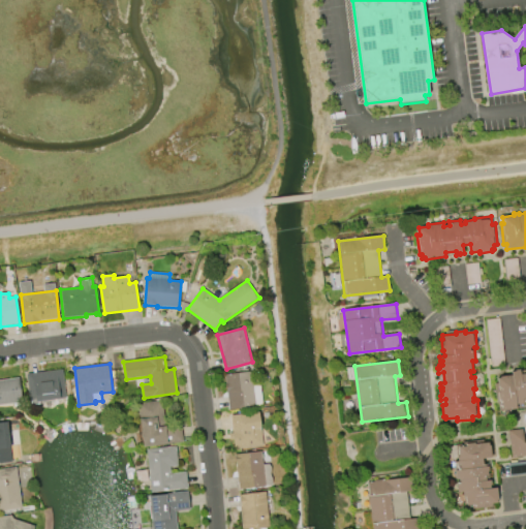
[(28,374),(63,369),(67,398),(40,401),(40,404),(32,405),(32,402),(31,402),(28,374)]
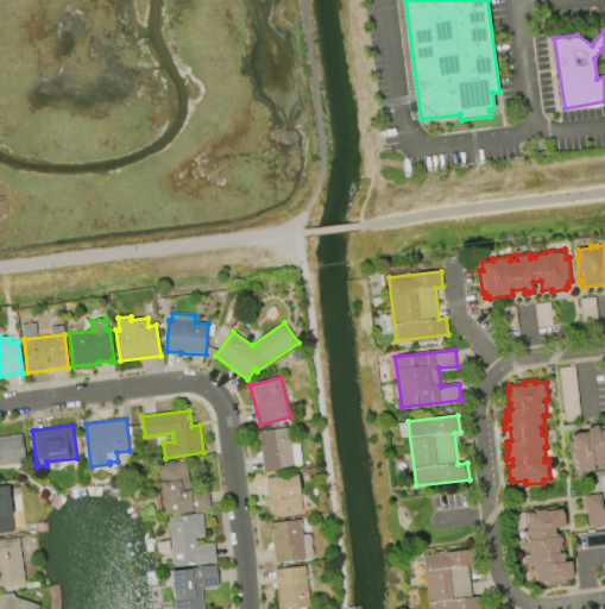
[(577,472),(575,464),(573,464),(571,441),(573,440),(573,434),(577,434),(577,433),(590,431),(590,427),(593,427),(593,425),(599,425),(600,429),(604,428),(604,464),(596,465),(596,470),(577,472)]
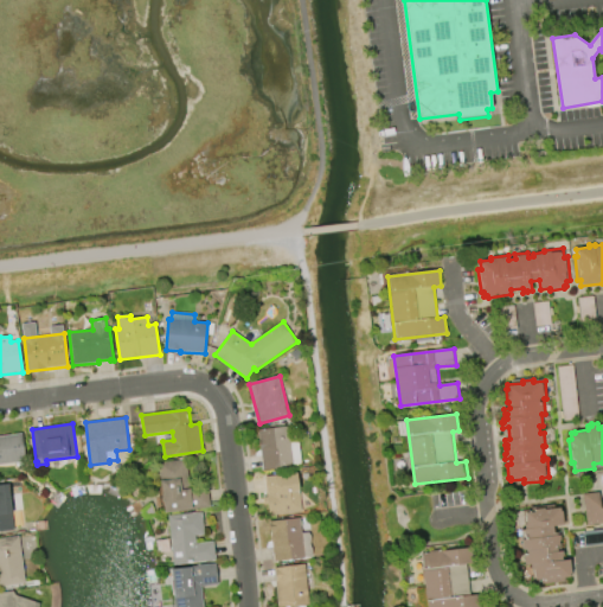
[(258,429),(290,427),(292,441),(299,440),(302,465),(294,466),(294,467),(264,471),(262,451),(261,451),(258,429)]
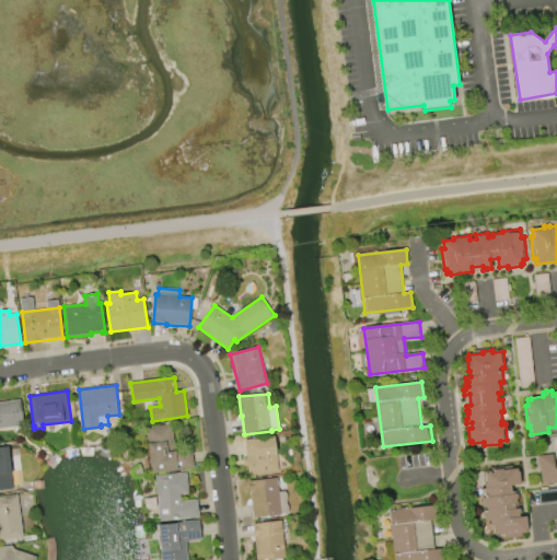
[(0,403),(22,400),(25,426),(0,428),(0,403)]
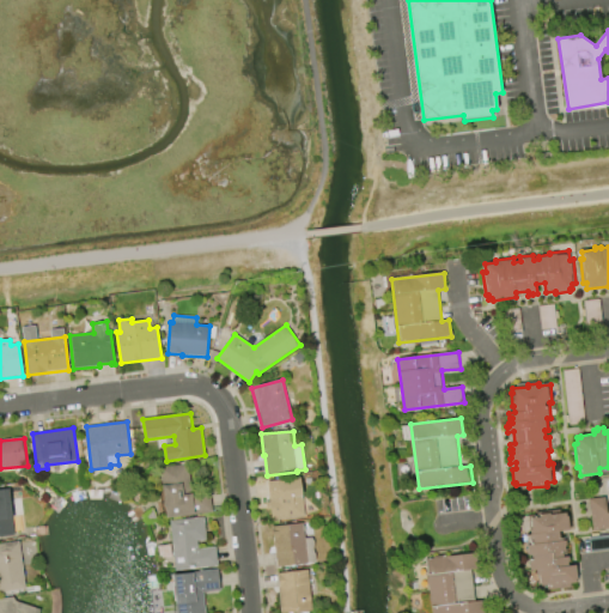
[(159,467),(187,465),(192,495),(211,492),(213,513),(165,519),(159,467)]
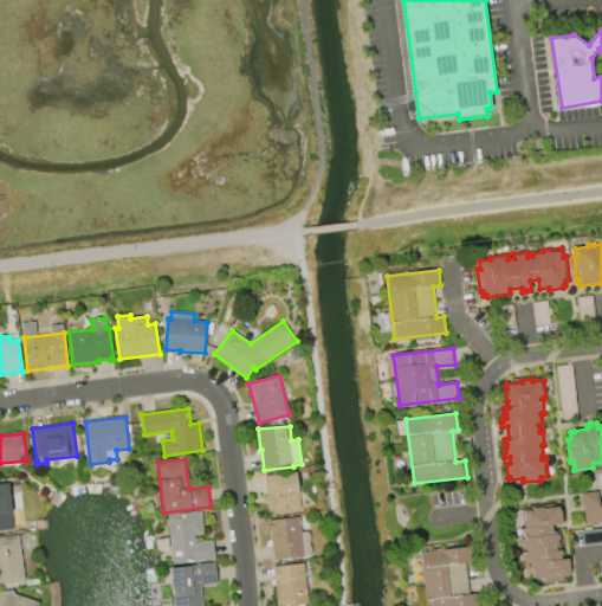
[(302,510),(269,514),(267,503),(264,504),(263,497),(266,496),(264,476),(297,472),(302,510)]
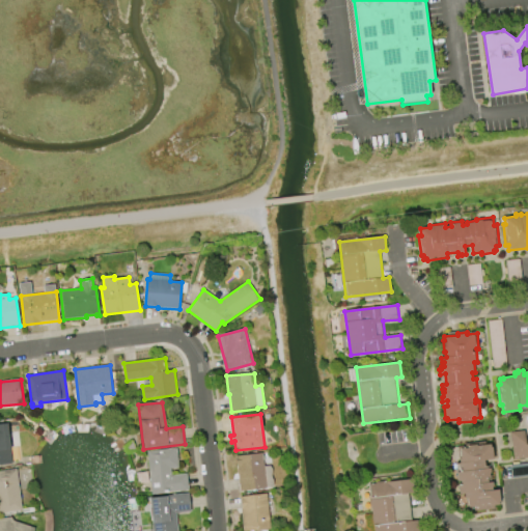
[(0,424),(10,423),(12,448),(11,448),(14,465),(0,466),(0,424)]
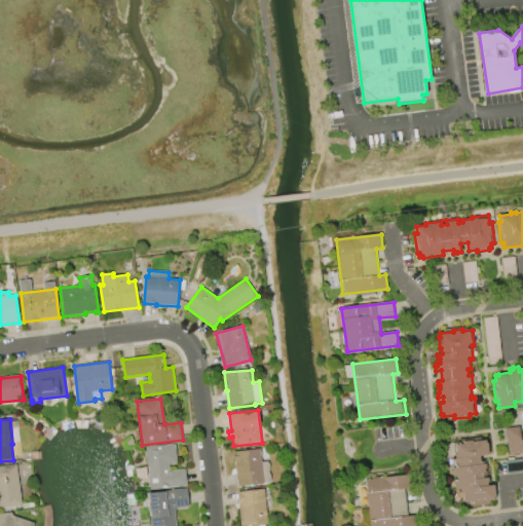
[(522,453),(511,455),(509,428),(521,427),(522,441),(522,453)]
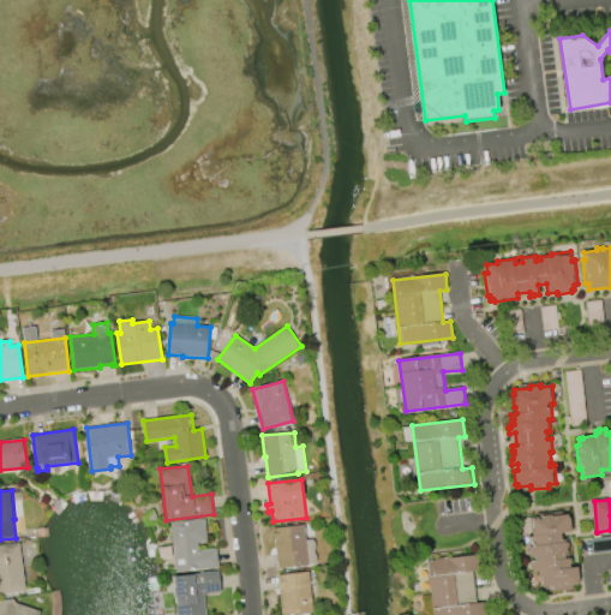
[(579,567),(581,584),(573,585),(573,589),(550,591),(550,587),(541,589),(540,577),(538,577),(538,572),(531,572),(528,545),(531,545),(531,536),(532,536),(532,530),(533,530),(532,519),(543,518),(543,515),(552,514),(552,517),(570,514),(573,532),(562,533),(563,539),(564,539),(564,543),(570,542),(573,567),(579,567)]
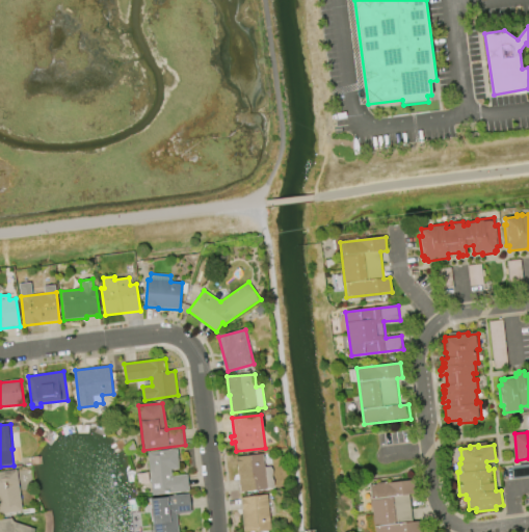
[(154,496),(149,452),(178,449),(180,469),(173,470),(174,476),(189,475),(190,491),(154,496)]
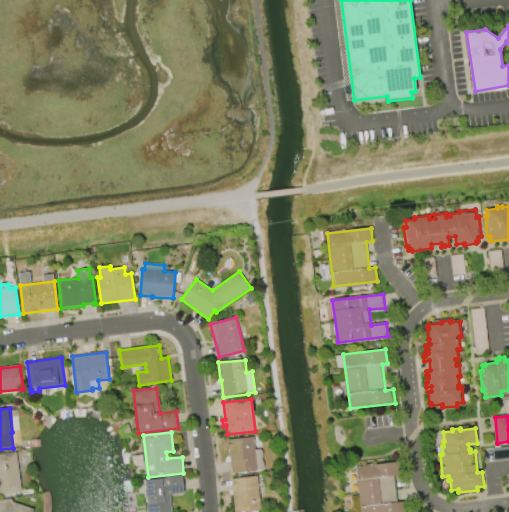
[(233,474),(229,440),(254,437),(258,471),(233,474)]
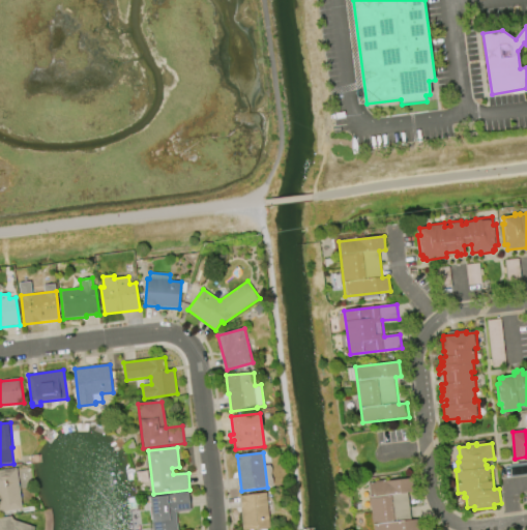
[(0,470),(18,468),(23,509),(17,509),(17,512),(0,513),(0,470)]
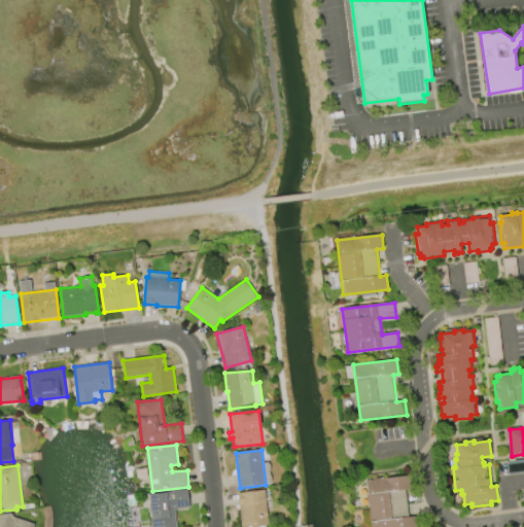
[(418,526),(372,526),(367,481),(412,476),(413,489),(407,490),(410,518),(417,517),(418,526)]
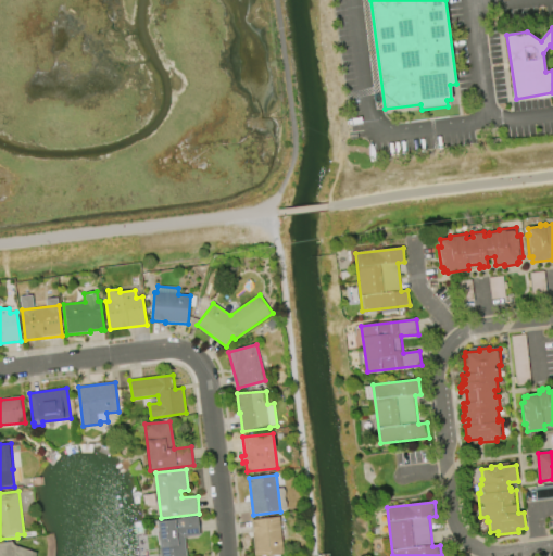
[(186,536),(187,555),(162,555),(161,547),(160,547),(158,520),(199,517),(201,535),(186,536)]
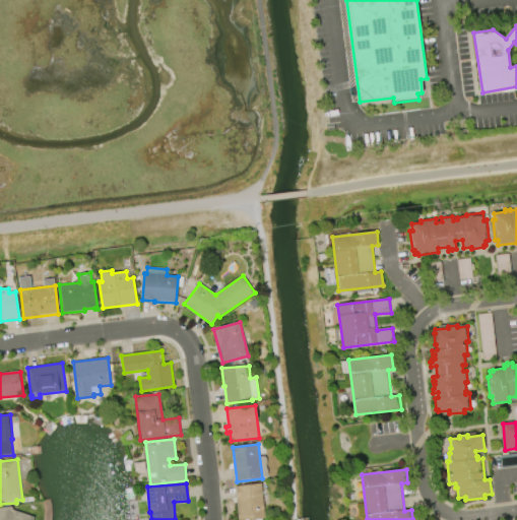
[(240,519),(236,486),(262,483),(266,517),(240,519)]
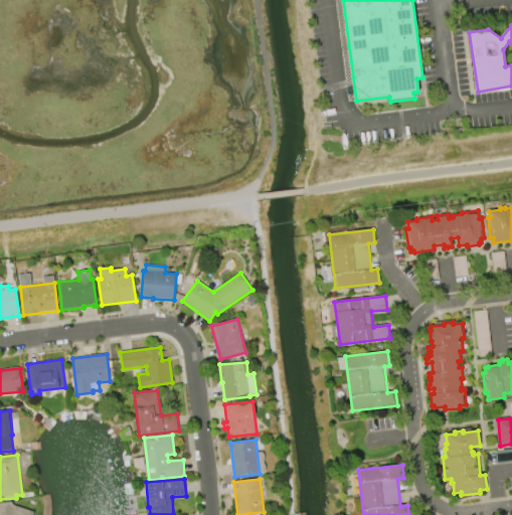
[(35,512),(33,514),(0,514),(0,502),(12,501),(13,505),(35,512)]
